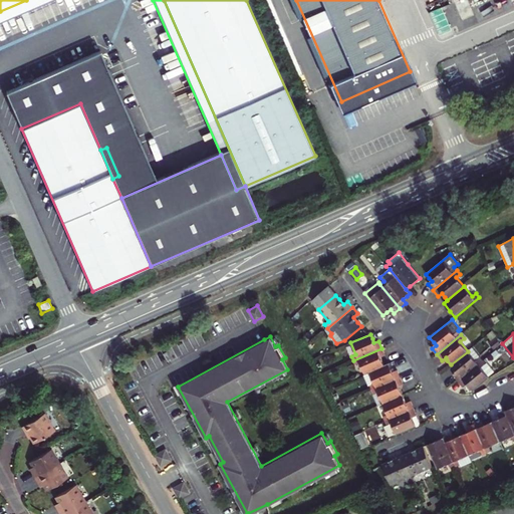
[(496,338),(490,342),(494,348),(500,343),(496,338)]
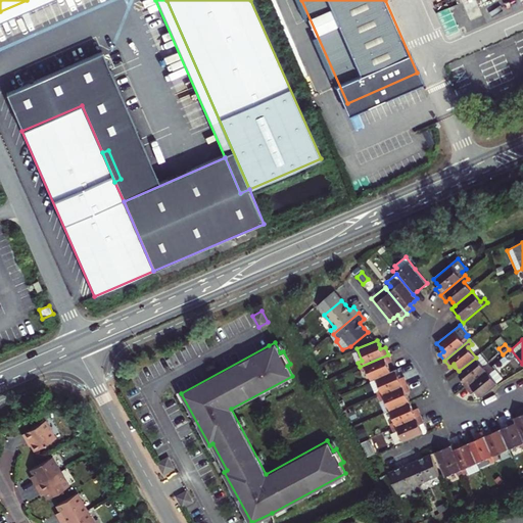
[(480,352),(476,358),(459,371),(463,375),(465,378),(462,381),(466,387),(490,367),(488,364),(489,363),(480,352)]
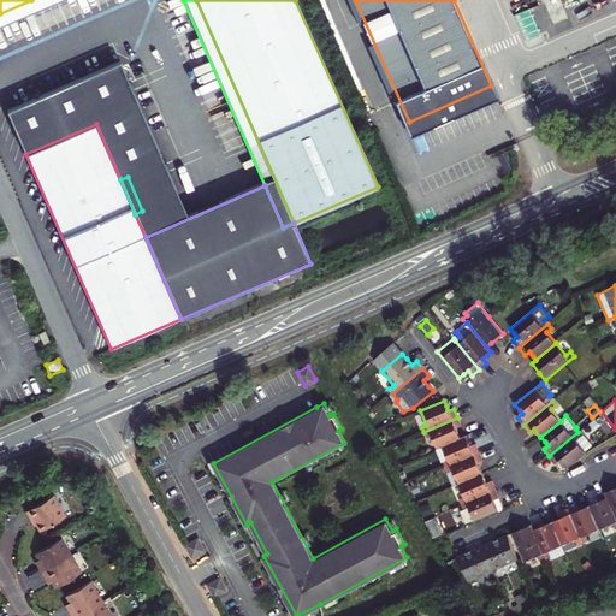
[(443,446),(461,438),(457,432),(456,428),(461,426),(457,418),(424,432),(426,437),(431,434),(437,449),(443,446)]
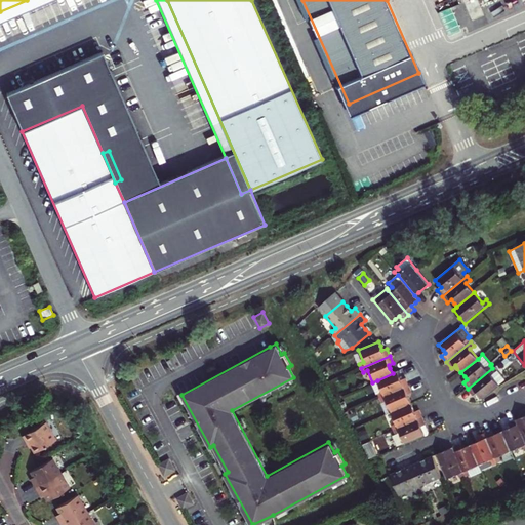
[(498,384),(502,379),(492,368),(468,389),(472,393),(474,395),(477,392),(480,395),(483,399),(500,386),(498,384)]
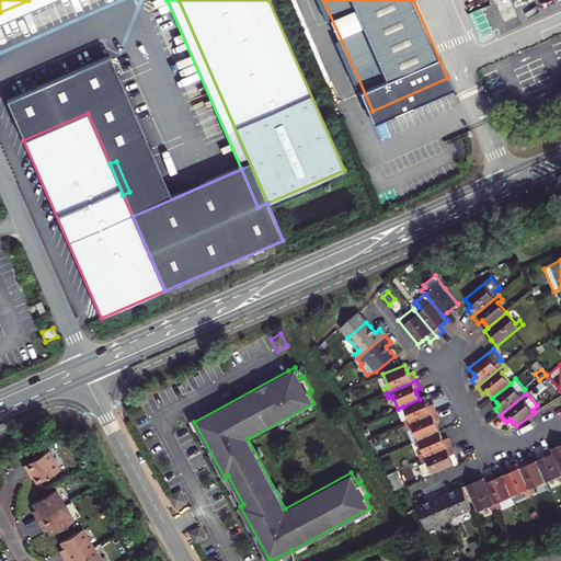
[(403,421),(405,425),(436,412),(433,403),(428,405),(426,401),(424,397),(420,399),(403,407),(409,419),(403,421)]
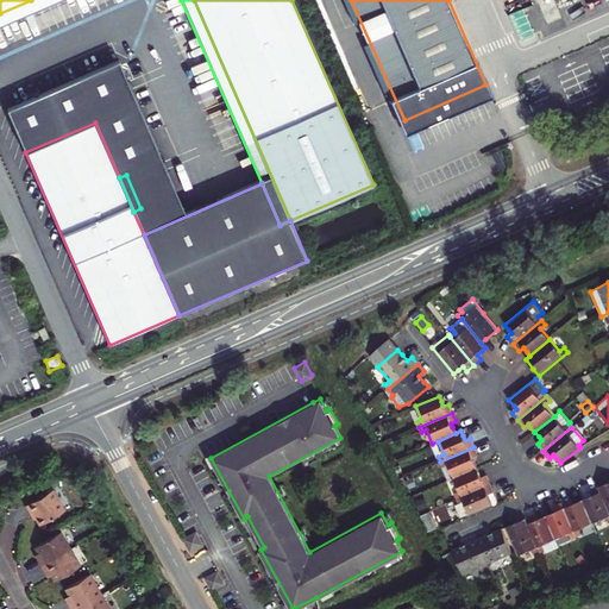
[(478,456),(473,447),(440,462),(443,466),(447,464),(453,478),(477,468),(475,462),(472,458),(478,456)]
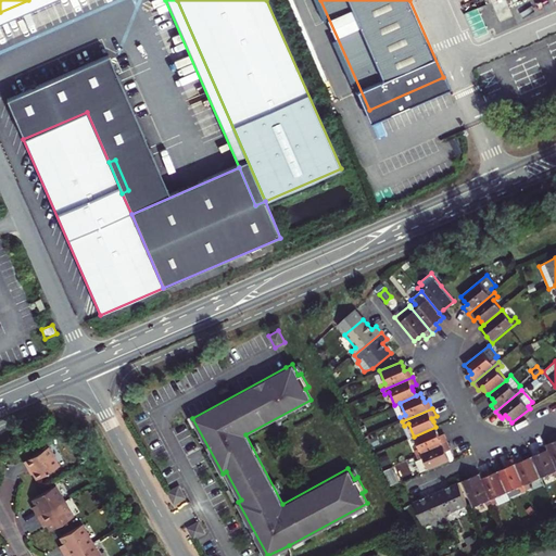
[(415,451),(416,455),(447,442),(444,433),(439,436),(438,432),(436,427),(414,437),(419,449),(415,451)]
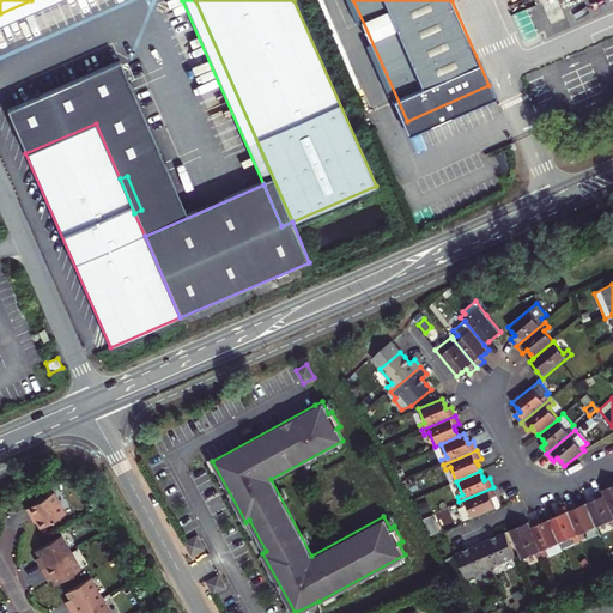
[(602,490),(605,496),(612,514),(612,485),(612,486),(602,490)]
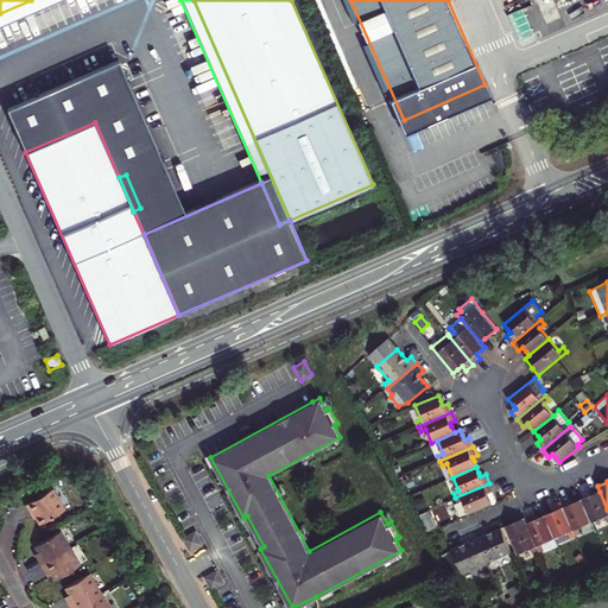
[(463,500),(469,514),(493,504),(488,494),(492,492),(493,492),(489,483),(455,498),(457,502),(463,500)]
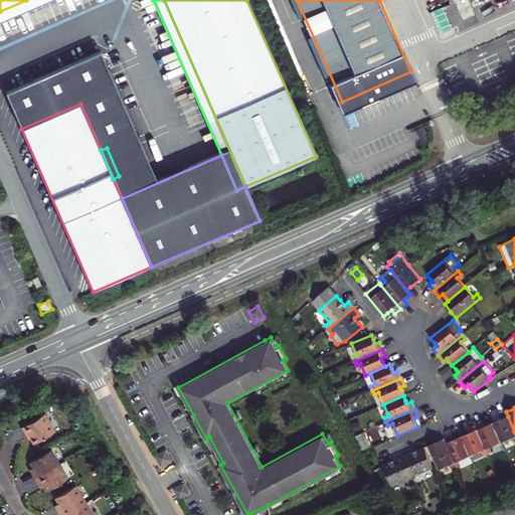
[(28,432),(31,438),(34,443),(54,432),(43,413),(22,425),(26,433),(28,432)]
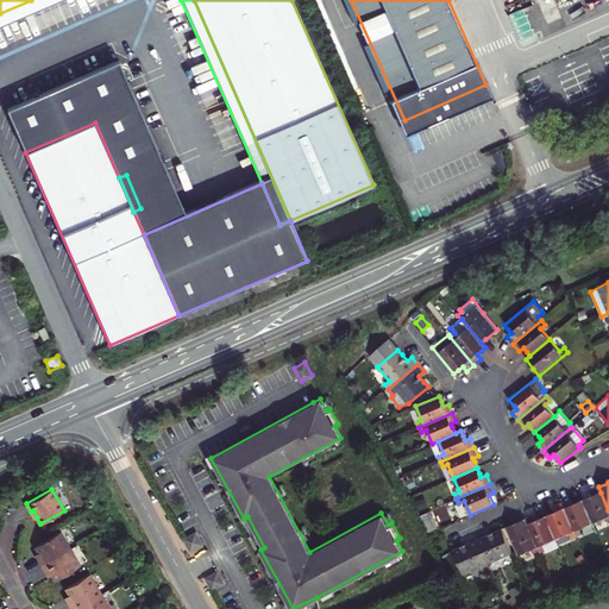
[(608,523),(608,522),(608,510),(601,493),(592,496),(583,500),(592,523),(606,518),(608,523)]
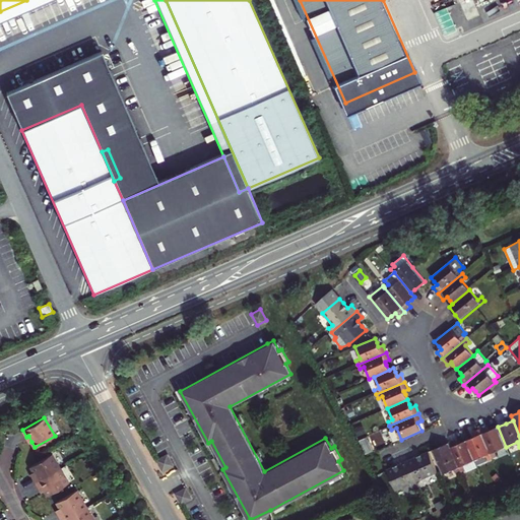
[(486,426),(479,430),(493,459),(497,457),(495,452),(506,447),(498,427),(493,429),(489,431),(486,426)]
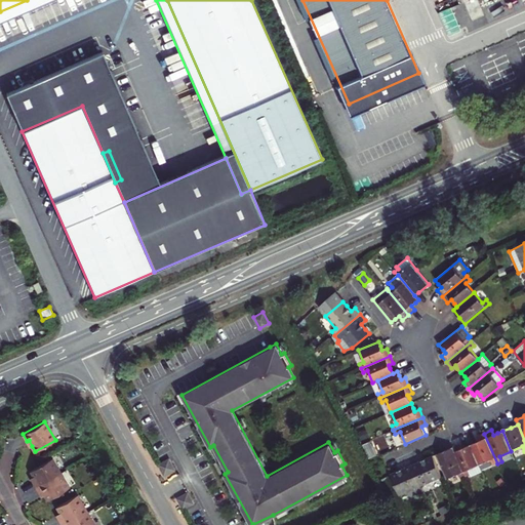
[(493,465),(497,463),(484,434),(477,437),(479,441),(475,443),(471,445),(479,466),(490,460),(493,465)]
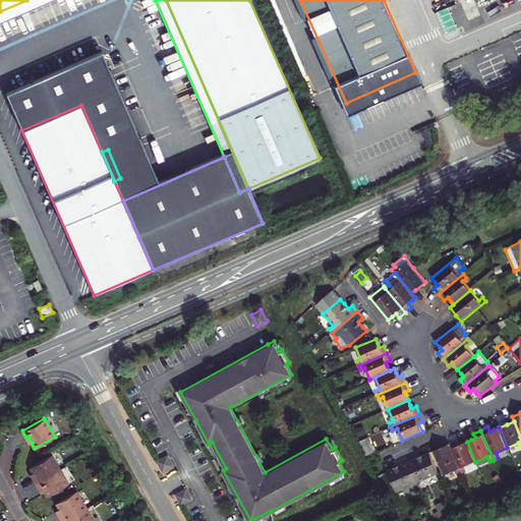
[(456,441),(449,444),(462,473),(466,471),(464,466),(475,462),(467,442),(461,444),(458,446),(456,441)]
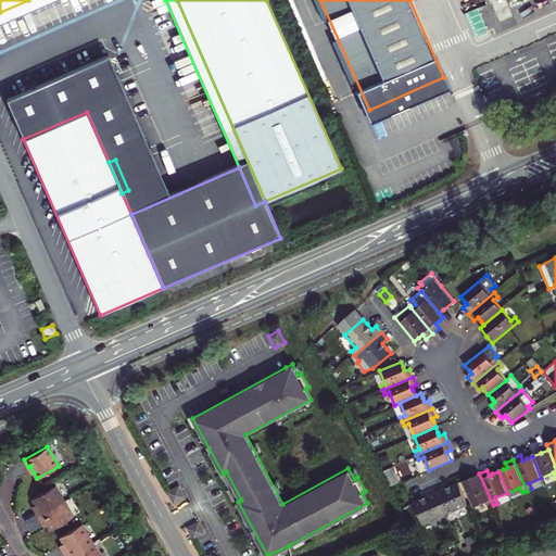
[(493,505),(479,474),(471,477),(462,481),(474,507),(485,502),(489,507),(493,505)]
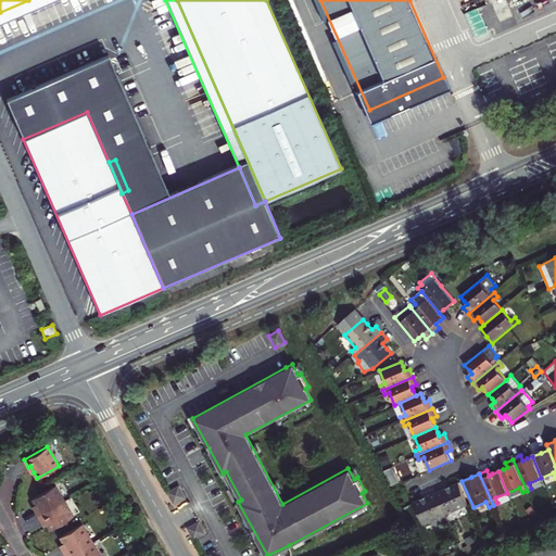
[(446,488),(436,493),(445,515),(468,505),(458,483),(446,488)]
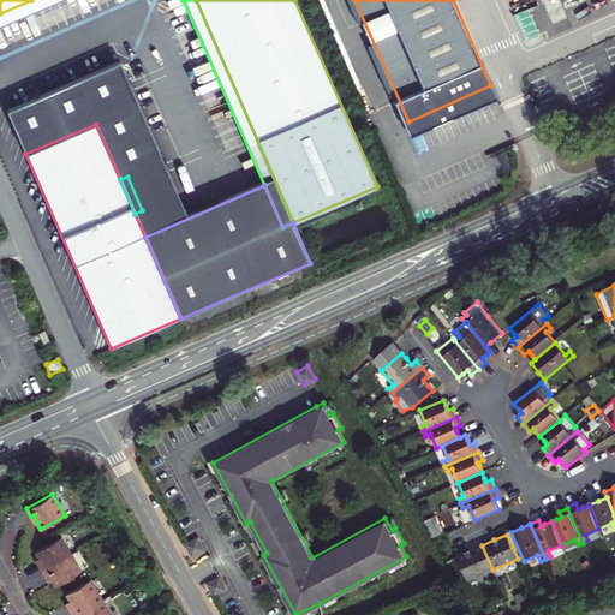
[(70,555),(59,537),(36,550),(37,554),(41,560),(36,563),(41,571),(70,555)]
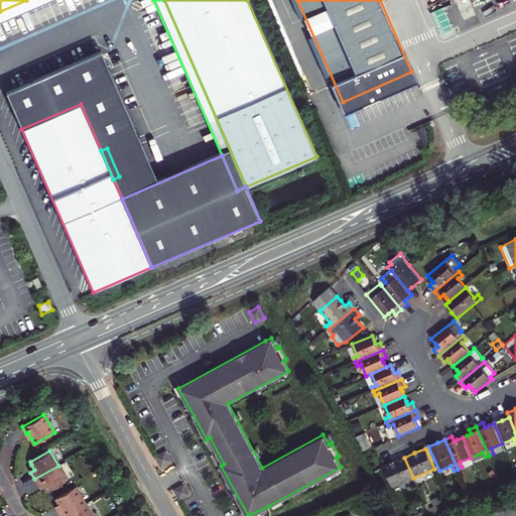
[(171,462),(165,450),(159,455),(155,457),(161,467),(171,462)]
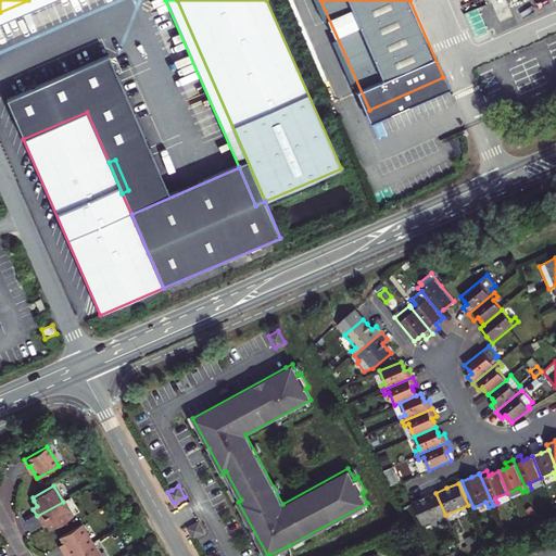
[(445,515),(436,493),(424,497),(413,503),(422,526),(445,515)]
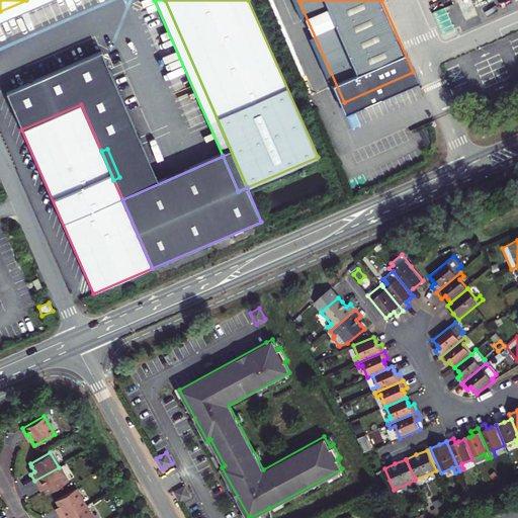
[(59,467),(34,481),(38,488),(42,486),(46,491),(48,494),(67,482),(59,467)]
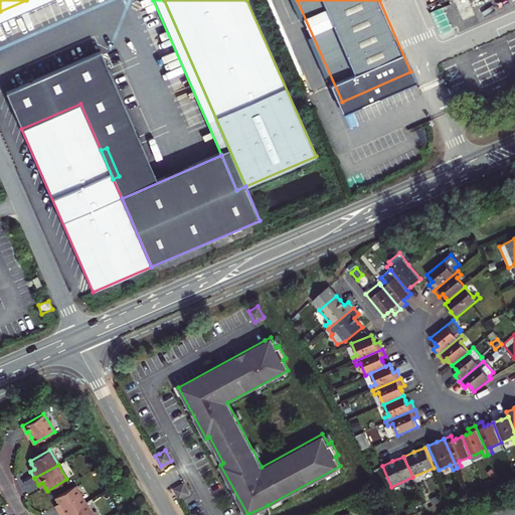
[(189,493),(183,482),(173,488),(179,499),(181,498),(189,493)]
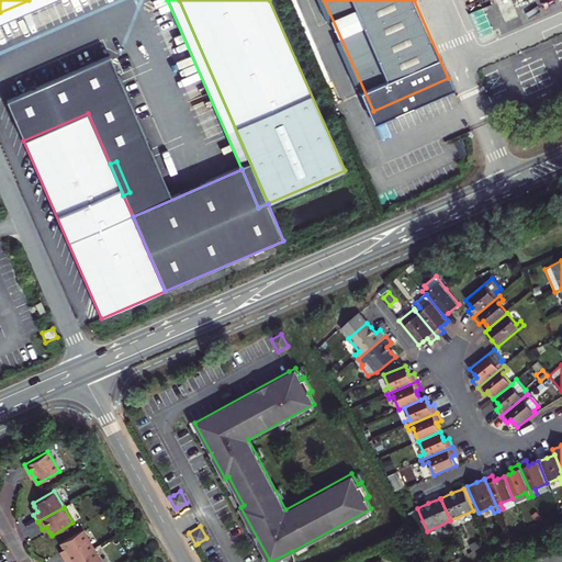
[(81,531),(59,543),(63,549),(66,554),(62,557),(65,561),(70,561),(92,549),(81,531)]
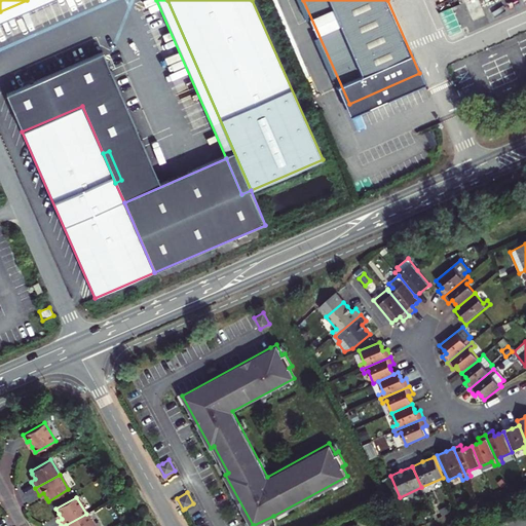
[(443,516),(448,513),(446,508),(440,510),(443,516)]
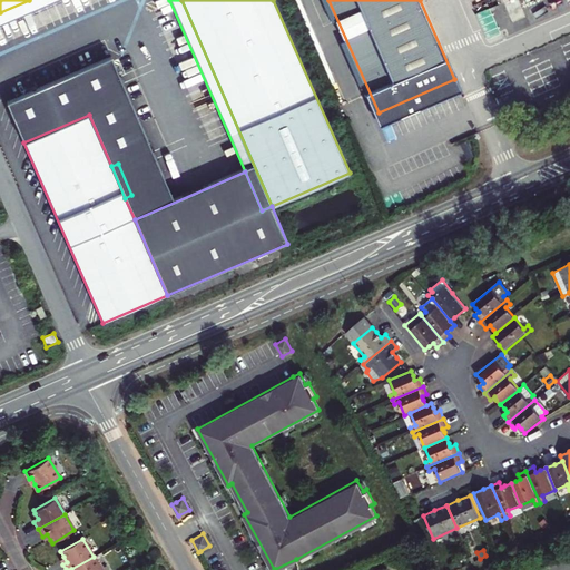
[(100,569),(94,557),(71,569),(100,569)]
